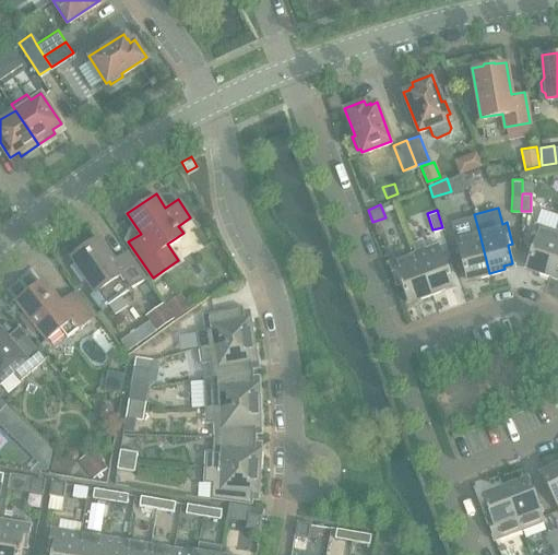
[(465,276),(474,273),(475,276),(489,273),(478,229),(474,214),(450,220),(465,276)]
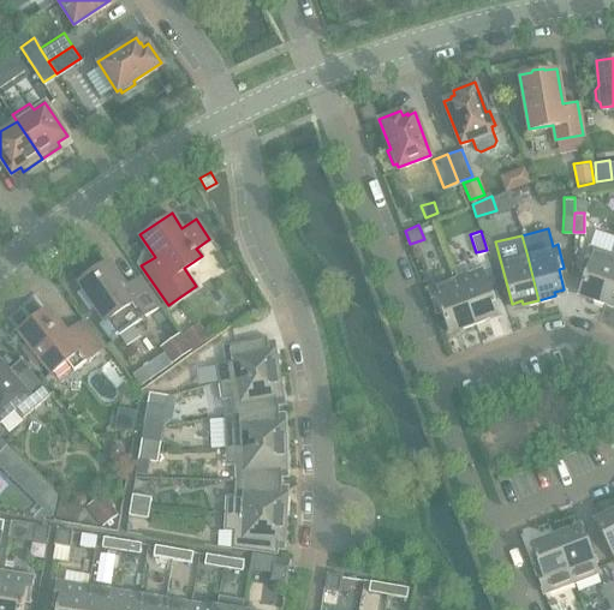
[(588,297),(603,301),(613,269),(613,253),(609,252),(588,245),(580,268),(585,269),(579,289),(589,293),(588,297)]
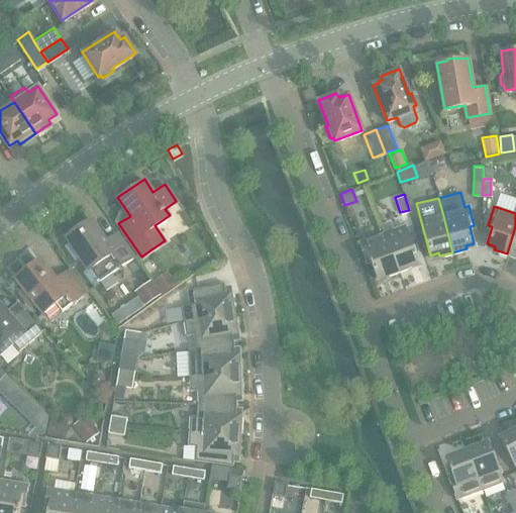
[(79,255),(88,270),(84,272),(92,284),(133,255),(117,231),(105,239),(90,218),(65,236),(69,242),(66,244),(75,258),(79,255)]
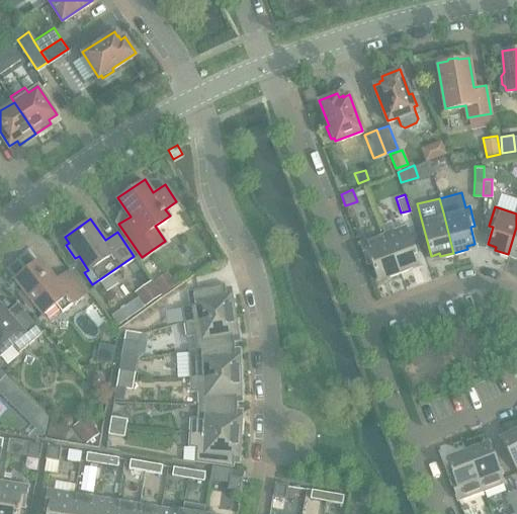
[(413,244),(405,225),(384,233),(399,271),(412,266),(411,263),(419,260),(413,244)]
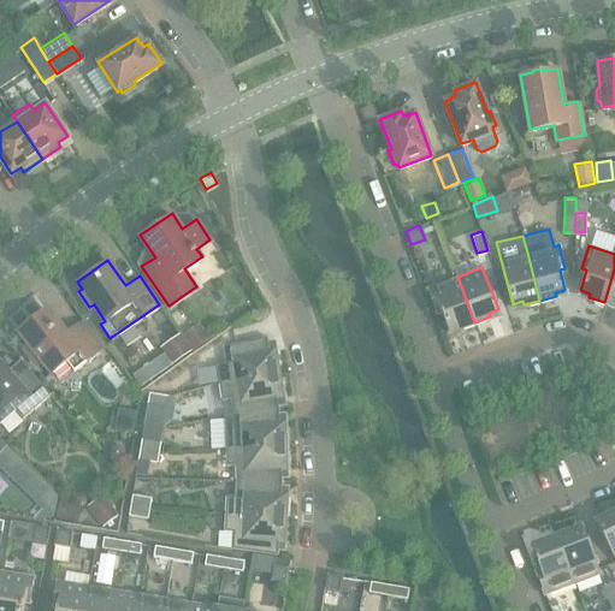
[(614,270),(604,302),(614,306),(614,270)]
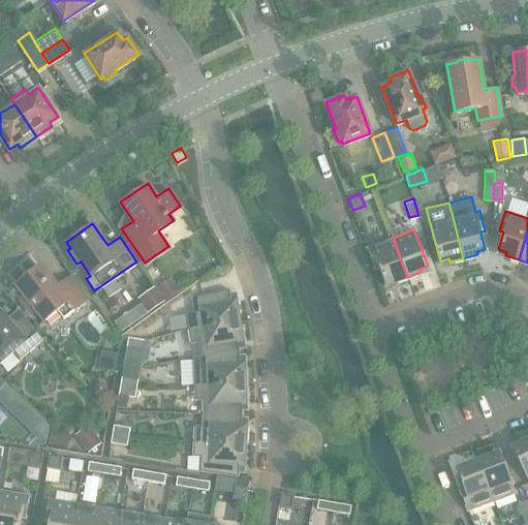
[(394,282),(407,277),(393,238),(366,248),(373,267),(378,266),(384,282),(393,279),(394,282)]
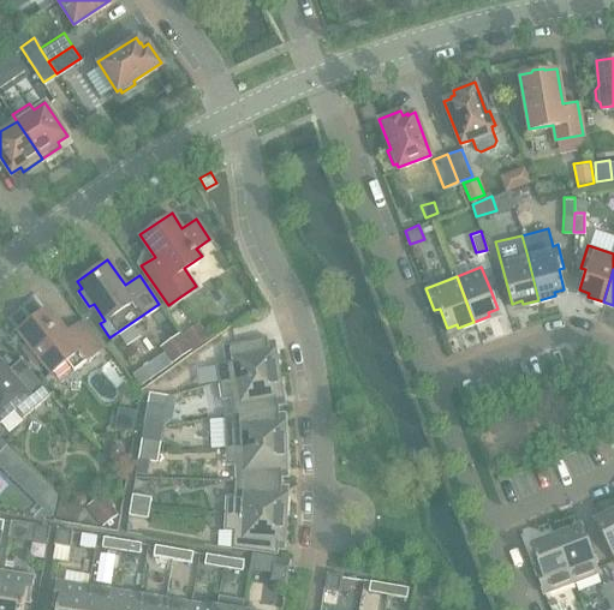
[(73,368),(97,348),(77,322),(65,332),(46,306),(18,329),(28,341),(23,345),(36,362),(41,358),(51,371),(66,359),(73,368)]
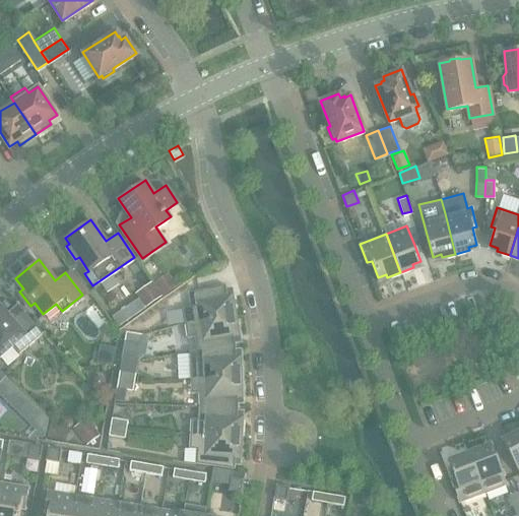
[(168,271),(153,281),(161,294),(163,295),(177,284),(168,271)]
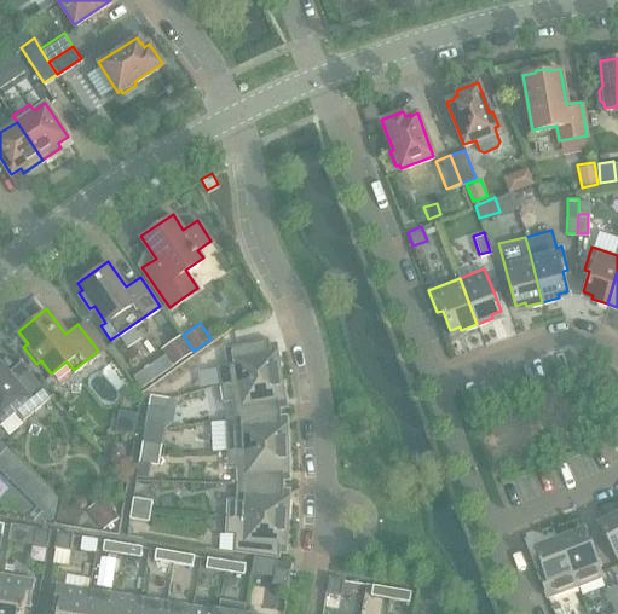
[(180,332),(162,346),(173,363),(192,349),(183,335),(180,332)]
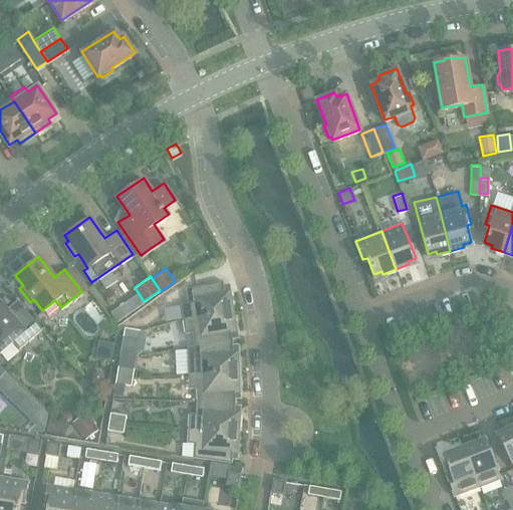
[(182,317),(231,309),(228,289),(224,290),(222,279),(185,288),(187,301),(180,303),(182,317)]
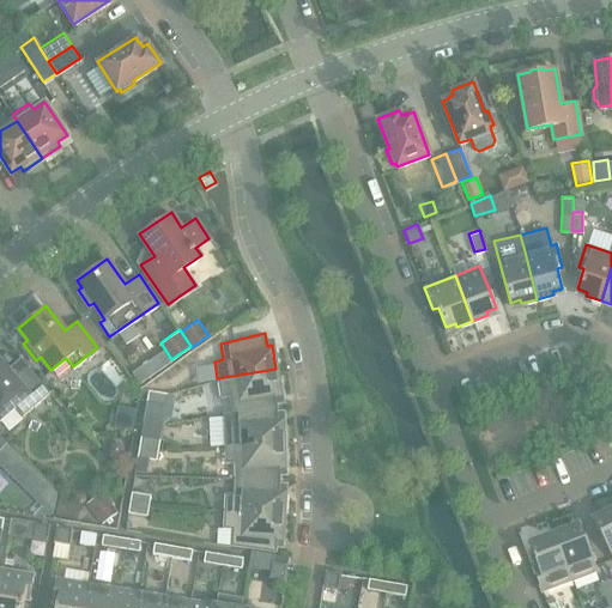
[(12,376),(0,360),(0,417),(14,406),(22,414),(49,390),(26,364),(12,376)]
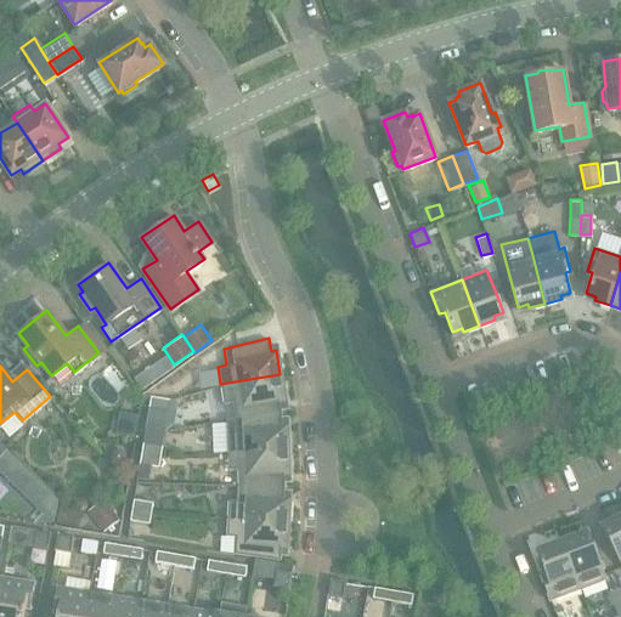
[(235,417),(281,411),(278,400),(284,398),(280,374),(220,384),(223,402),(232,401),(235,417)]
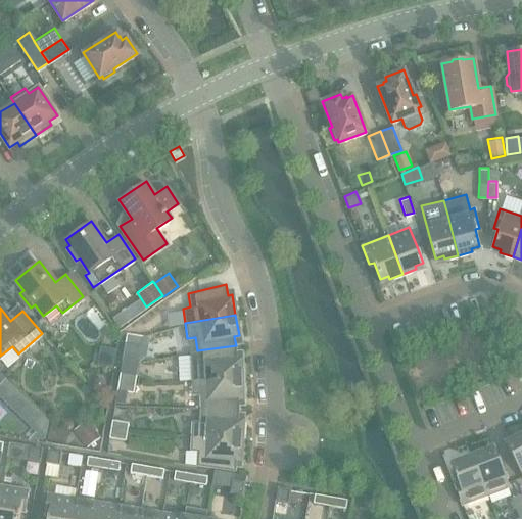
[(142,334),(126,332),(125,340),(141,343),(142,334)]
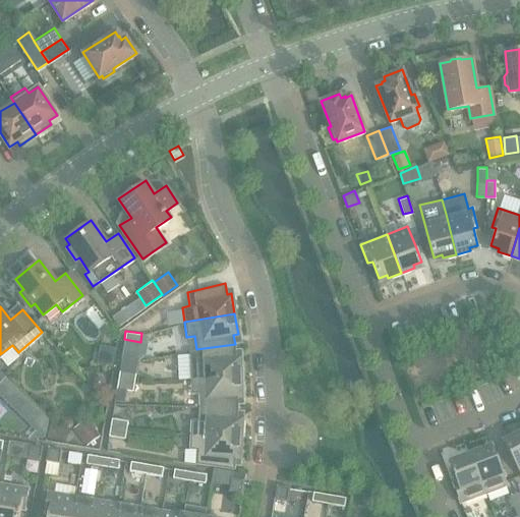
[(138,351),(140,342),(124,339),(122,348),(138,351)]
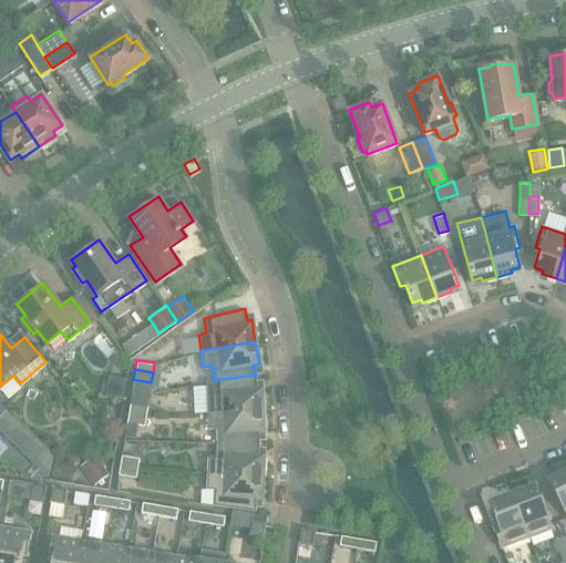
[(109,375),(105,396),(122,399),(125,378),(109,375)]
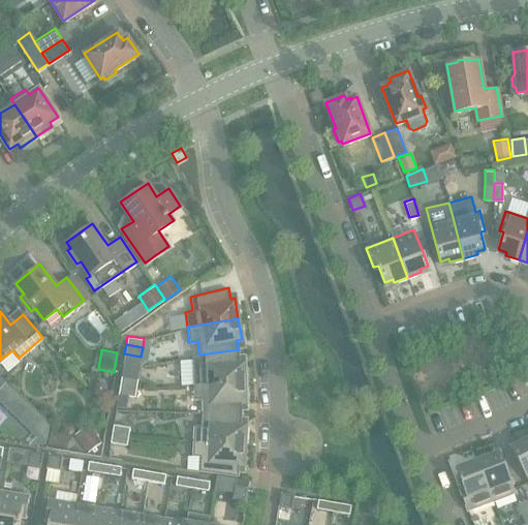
[(199,368),(192,368),(193,383),(245,381),(244,360),(239,360),(239,350),(239,349),(199,354),(199,368)]
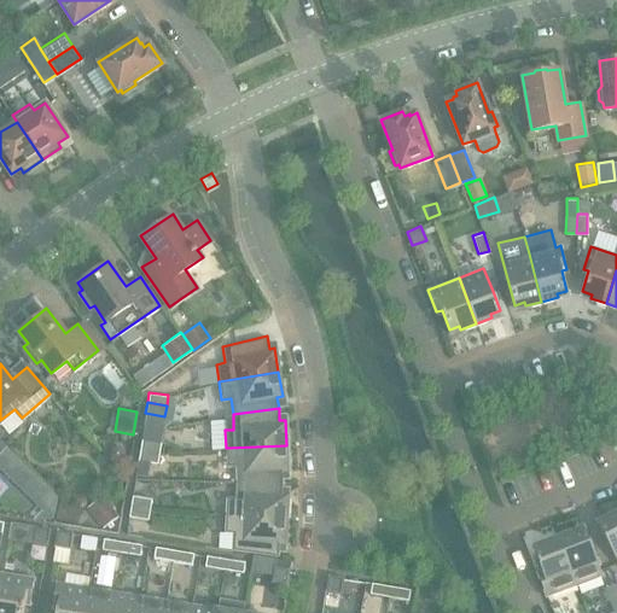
[(161,441),(141,438),(139,448),(158,451),(161,441)]
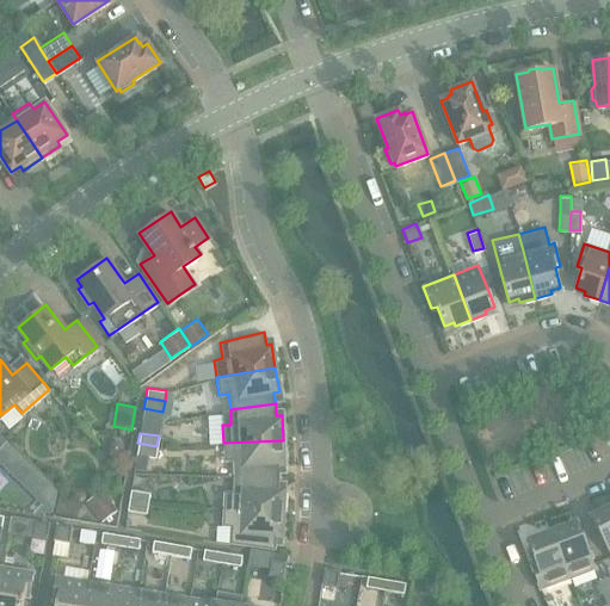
[(4,440),(0,443),(0,462),(2,465),(17,451),(5,439),(4,440)]
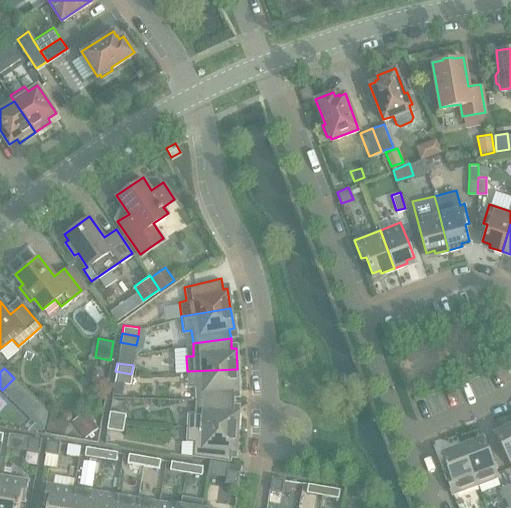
[(92,371),(91,375),(93,379),(98,380),(102,377),(103,373),(100,369),(96,368),(92,371)]
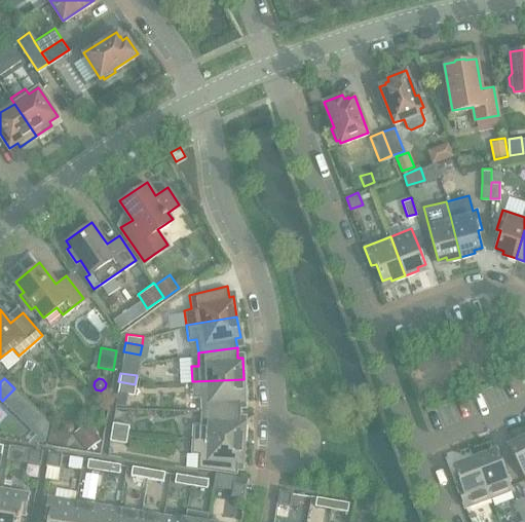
[(244,379),(192,381),(192,396),(200,396),(200,409),(239,410),(239,400),(244,400),(244,379)]
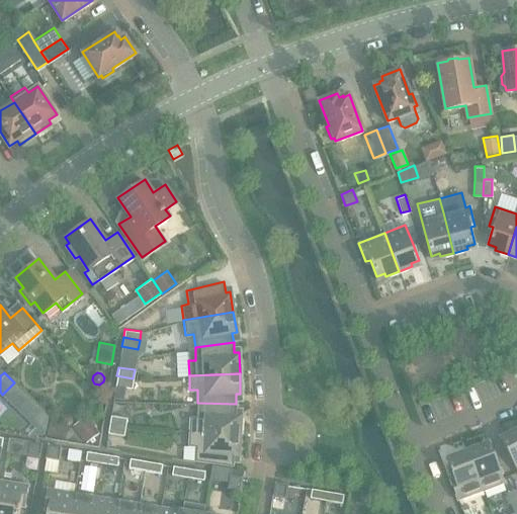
[(132,388),(133,378),(116,375),(115,384),(132,388)]
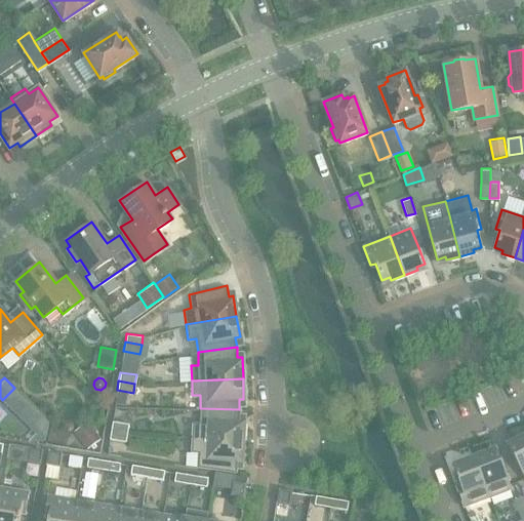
[(35,407),(23,419),(34,431),(28,437),(43,439),(47,419),(35,407)]
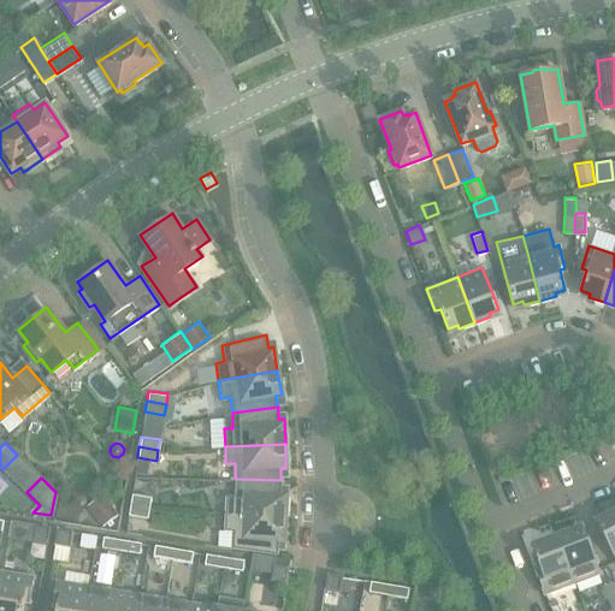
[(235,494),(225,493),(224,511),(284,516),(285,492),(281,492),(281,480),(235,479),(235,494)]
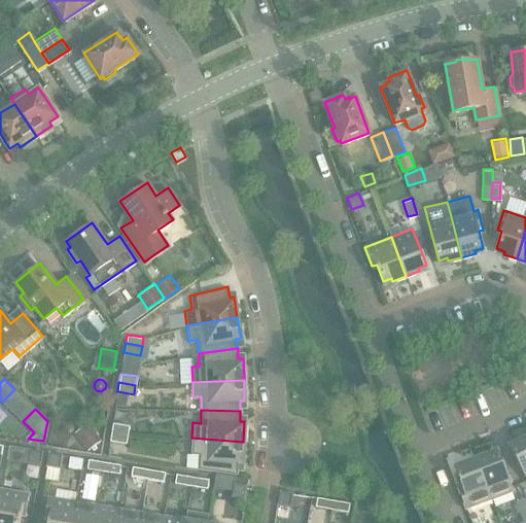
[(129,424),(113,421),(112,421),(111,430),(128,433),(129,424)]
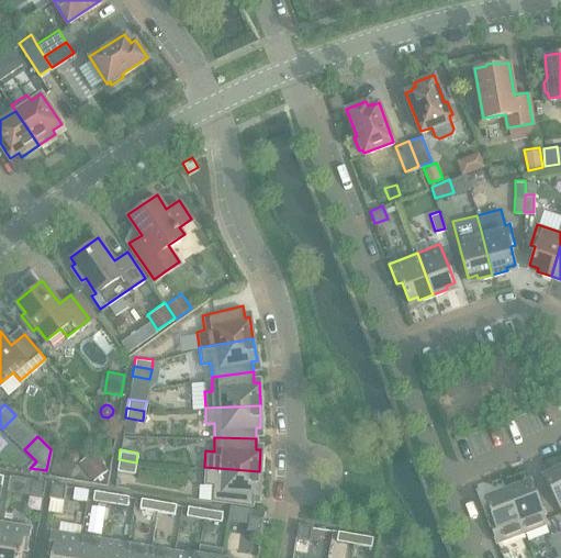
[(92,450),(78,460),(91,479),(107,469),(92,450)]
